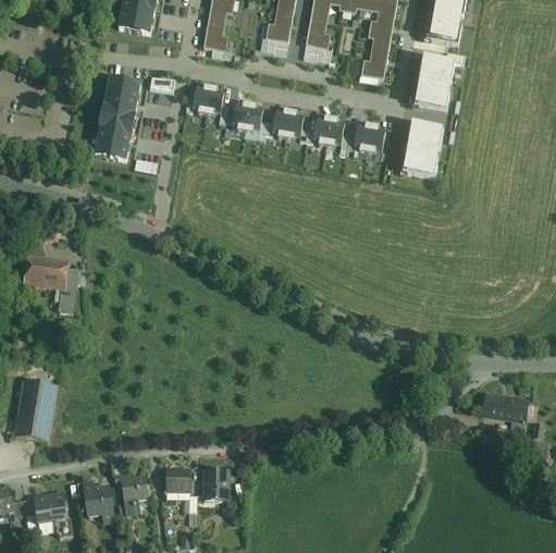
[(123,0),(119,28),(149,34),(155,0),(123,0)]
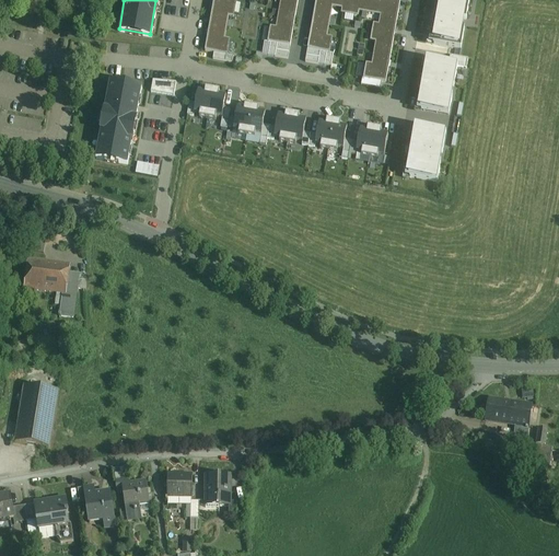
[(211,0),(209,16),(225,20),(228,11),(233,12),(235,0),(211,0)]
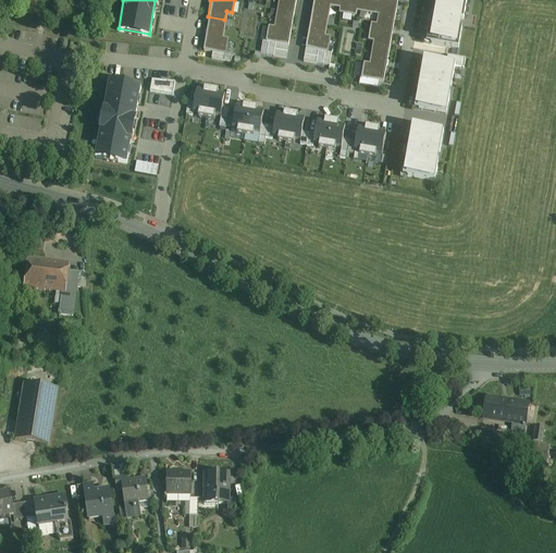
[(279,0),(278,9),(293,12),(295,0),(279,0)]
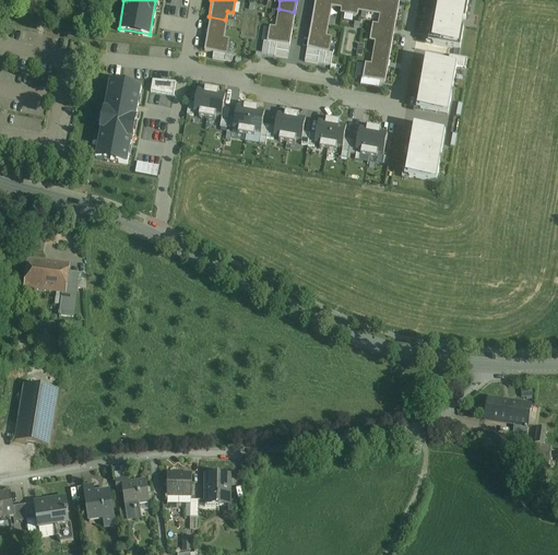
[(313,0),(311,14),(328,18),(330,2),(333,3),(333,0),(313,0)]
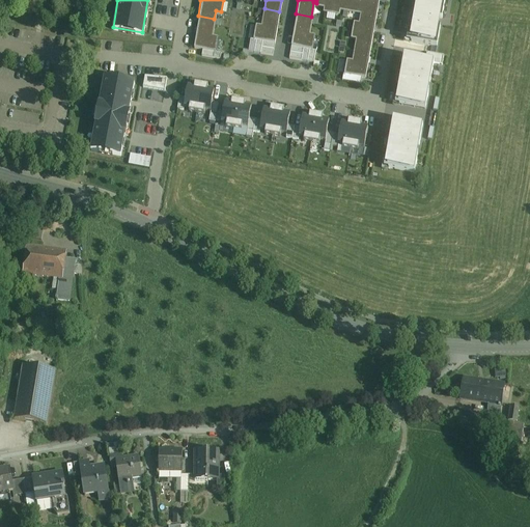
[(316,0),(316,3),(325,4),(324,9),(337,11),(338,6),(346,8),(347,0),(316,0)]
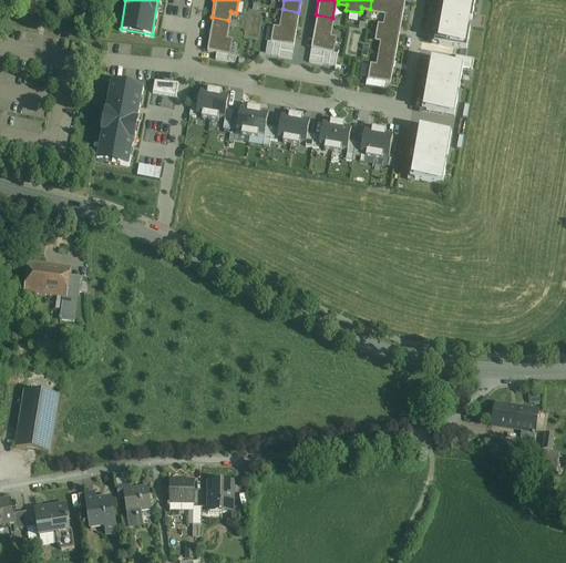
[(371,0),(370,9),(386,11),(384,14),(401,18),(404,0),(371,0)]
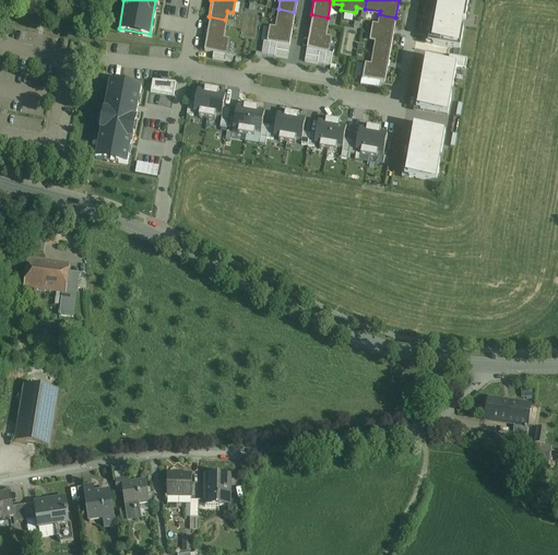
[(434,0),(427,39),(460,46),(467,0),(434,0)]
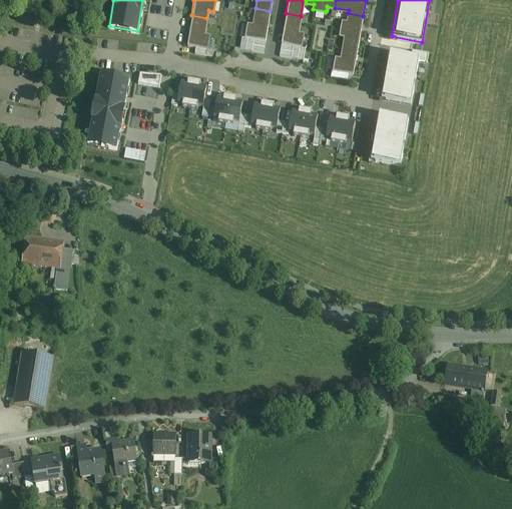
[(270,11),(256,8),(252,24),(247,23),(244,35),(247,36),(253,37),(265,39),(270,11)]
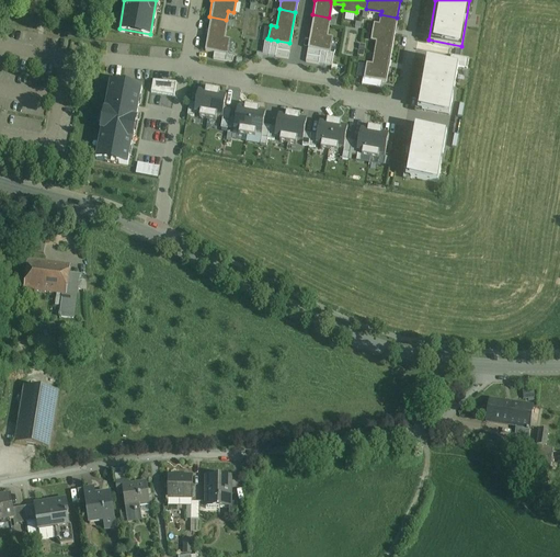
[(329,18),(312,14),(307,46),(320,48),(327,49),(329,49),(331,35),(326,35),(329,18)]
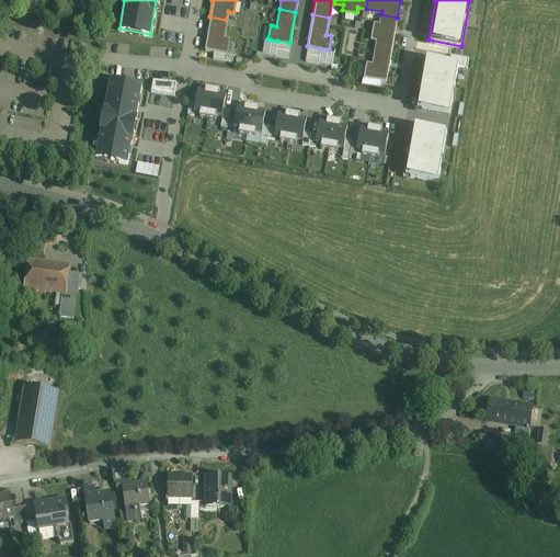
[(397,18),(380,14),(379,23),(374,22),(372,36),(376,37),(375,46),(391,48),(397,18)]
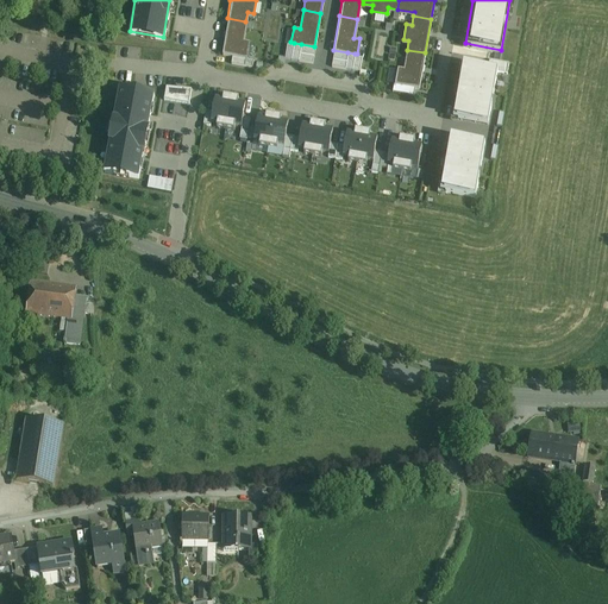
[(245,21),(227,18),(221,52),(232,54),(245,56),(249,41),(243,39),(245,21)]
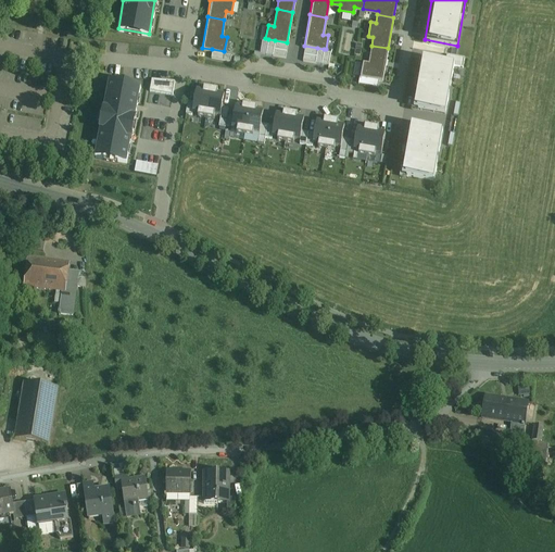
[(265,52),(272,53),(274,47),(275,40),(268,39),(265,52)]
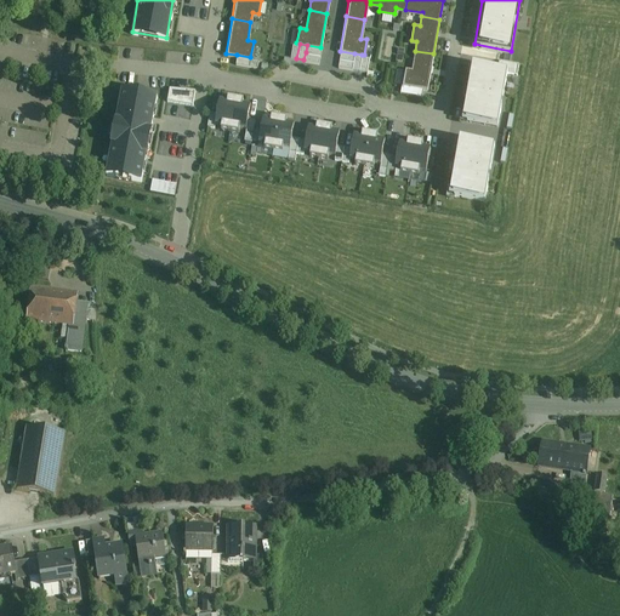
[(433,53),(415,51),(411,69),(405,68),(403,83),(402,83),(402,84),(422,87),(427,89),(433,53)]
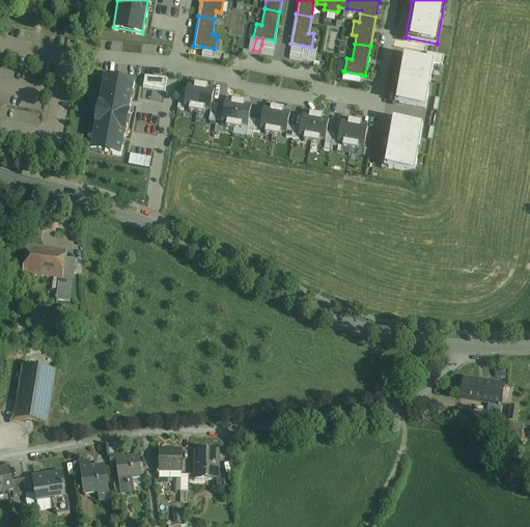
[(214,49),(202,47),(201,53),(219,56),(220,50),(214,49)]
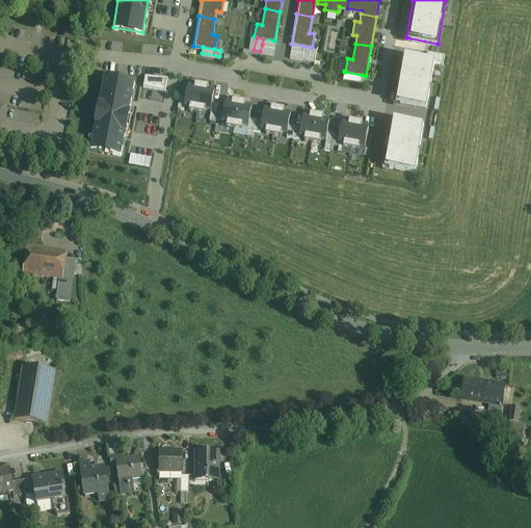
[(312,47),(310,47),(308,59),(314,60),(316,48),(312,47)]
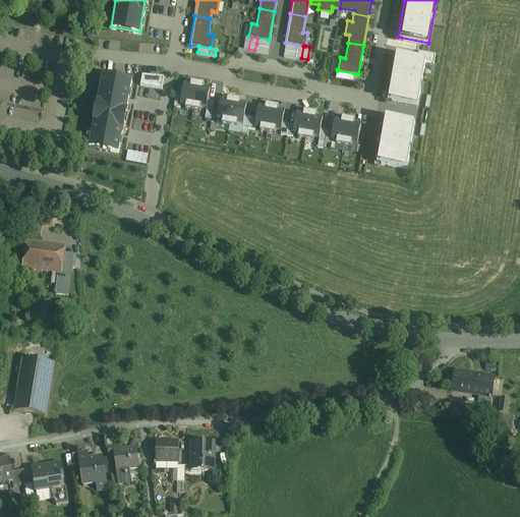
[(295,57),(296,50),(284,48),(283,54),(295,57)]
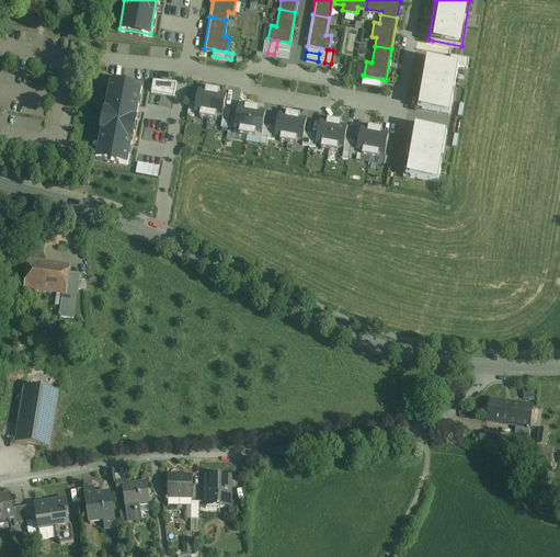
[(450,53),(448,61),(458,63),(466,65),(468,55),(450,53)]
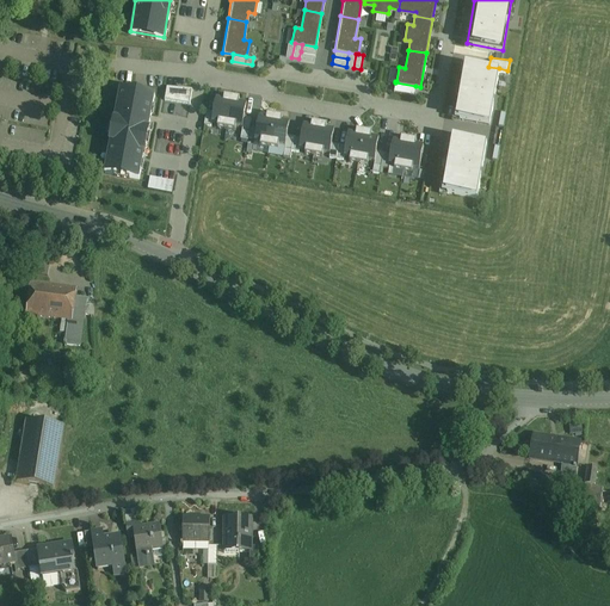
[(488,67),(463,62),(454,116),(490,123),(499,68),(488,67)]
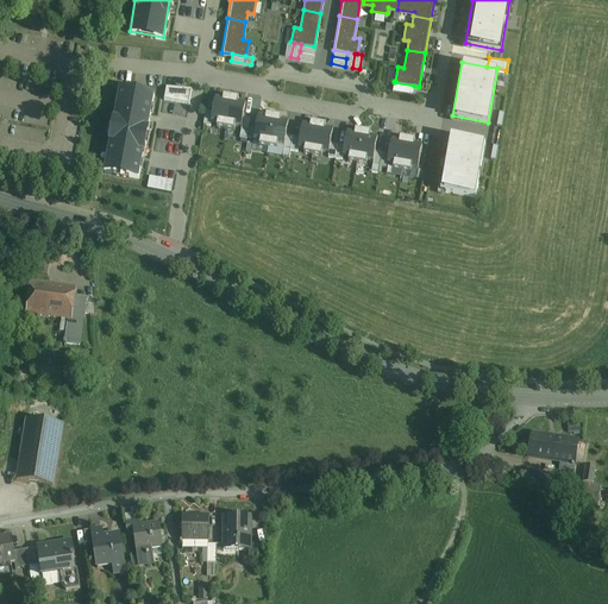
[(413,93),(414,86),(394,82),(393,82),(392,89),(413,93)]
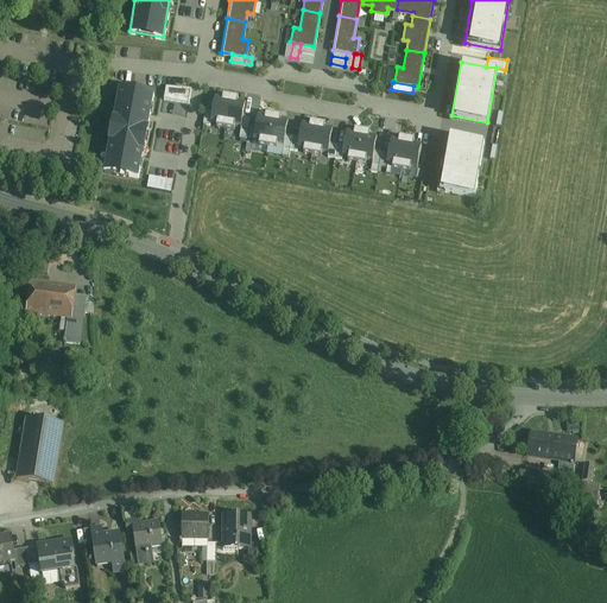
[(190,87),(165,84),(163,96),(187,100),(190,87)]
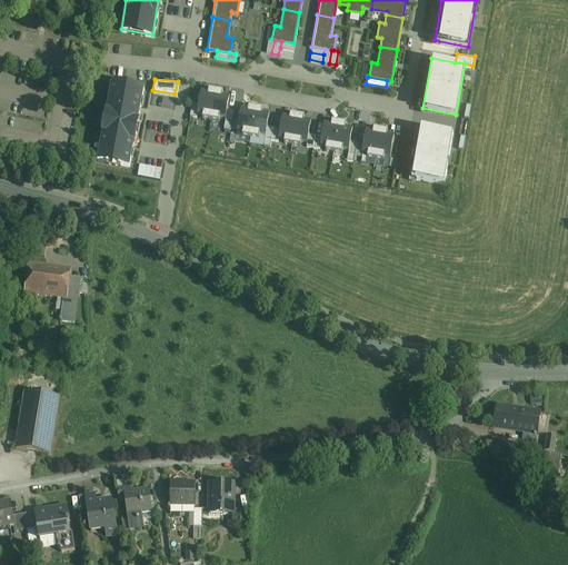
[(111,80),(97,158),(128,165),(143,86),(111,80)]
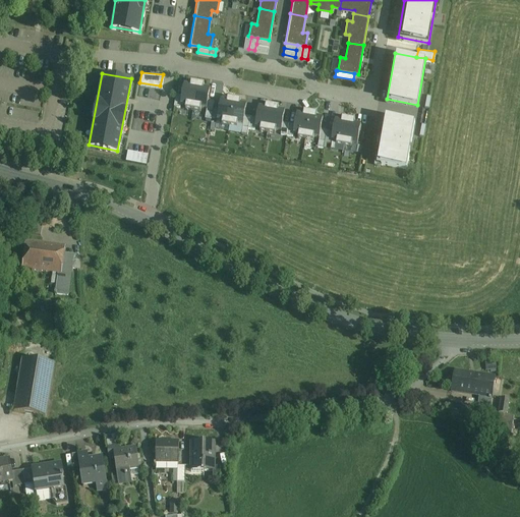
[(180,102),(185,102),(184,106),(192,107),(197,80),(190,79),(190,82),(183,81),(181,93),(180,102)]
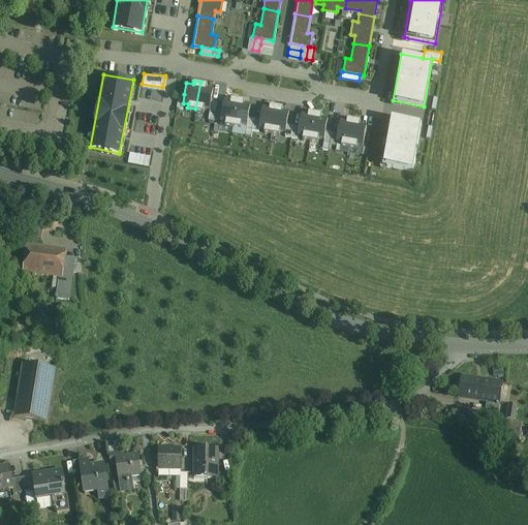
[(207,83),(200,82),(195,109),(203,111),(204,106),(209,107),(210,99),(212,87),(206,86),(207,83)]
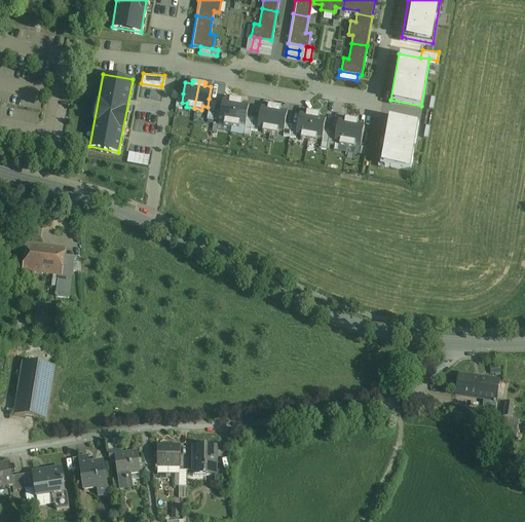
[(182,103),(183,94),(177,92),(175,105),(181,106),(182,103)]
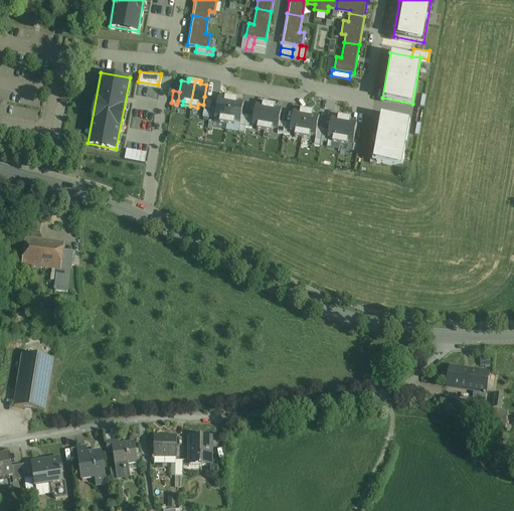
[(213,116),(219,117),(218,120),(226,122),(230,95),(224,94),(224,97),(217,96),(213,116)]
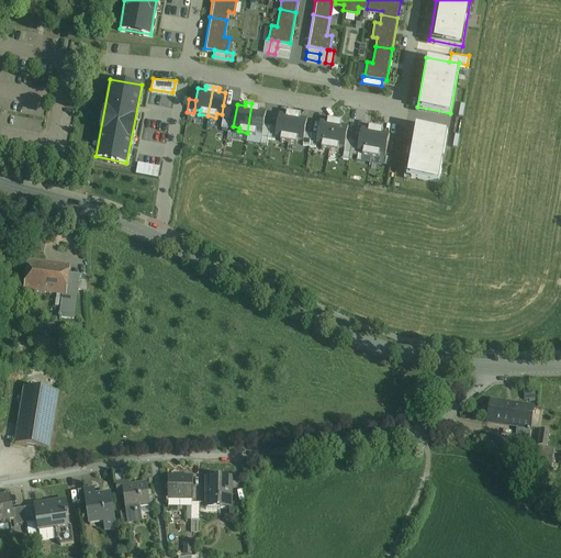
[(265,110),(258,109),(258,104),(251,103),(247,133),(255,134),(256,131),(261,132),(262,122),(265,110)]
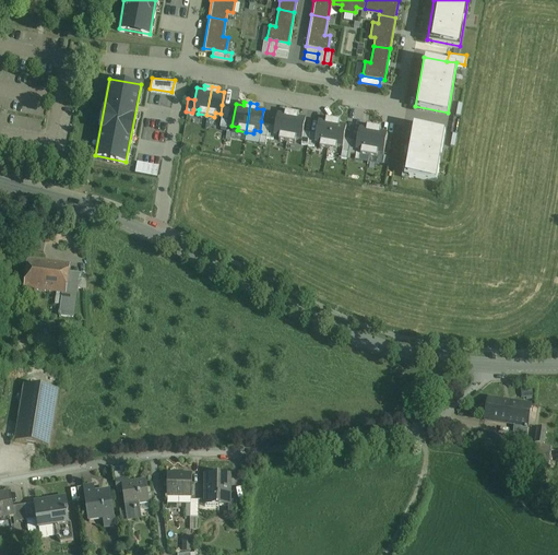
[(225,125),(228,106),(222,105),(221,114),(218,124),(225,125)]
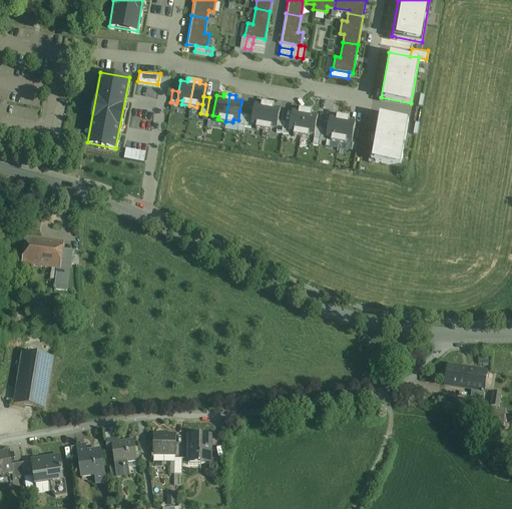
[(250,122),(256,123),(256,126),(263,127),(268,101),(262,100),(261,103),(254,102),(252,113),(250,122)]
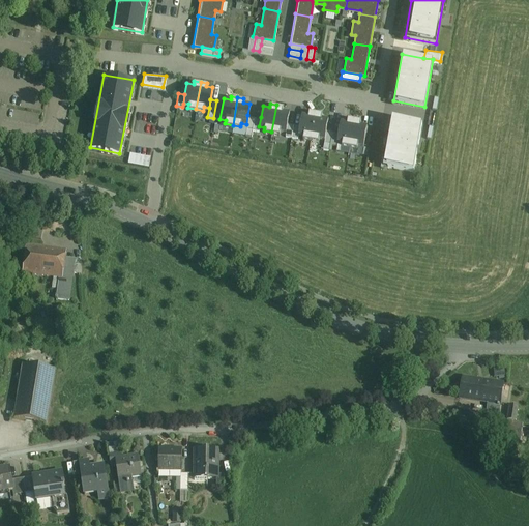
[(283,106),(276,105),(271,132),(278,134),(280,129),(286,130),(287,122),(289,111),(282,110),(283,106)]
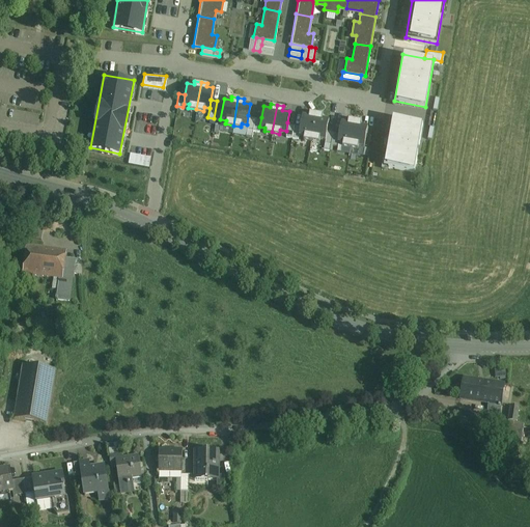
[(298,133),(304,134),(303,137),(311,139),(315,112),(309,111),(308,114),(302,113),(300,125),(298,133)]
